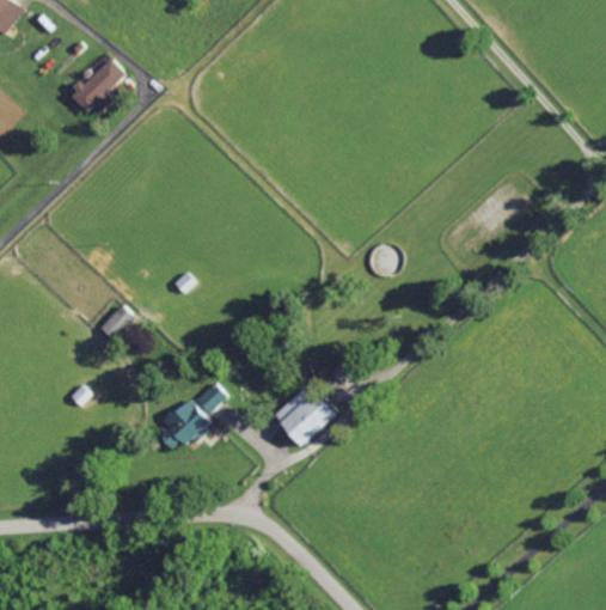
[(0,0),(8,0),(22,11),(7,28),(1,36),(0,35),(0,0)]
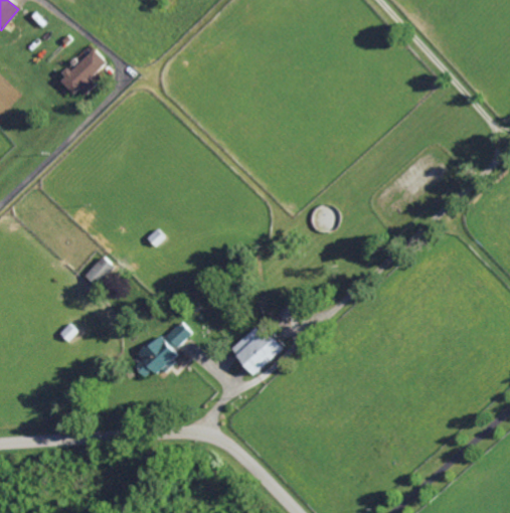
[(89,80),(78,90),(72,96),(66,91),(64,88),(59,82),(64,78),(60,74),(65,68),(66,69),(69,73),(92,51),(93,50),(106,63),(105,65),(100,69),(89,80)]
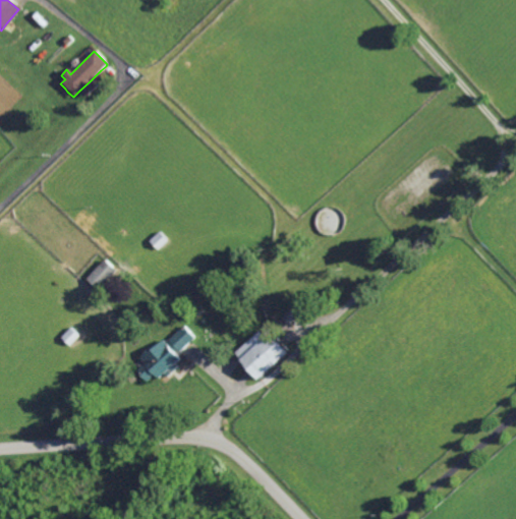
[(96,292),(84,281),(103,262),(112,271),(114,273),(102,285),(96,292)]
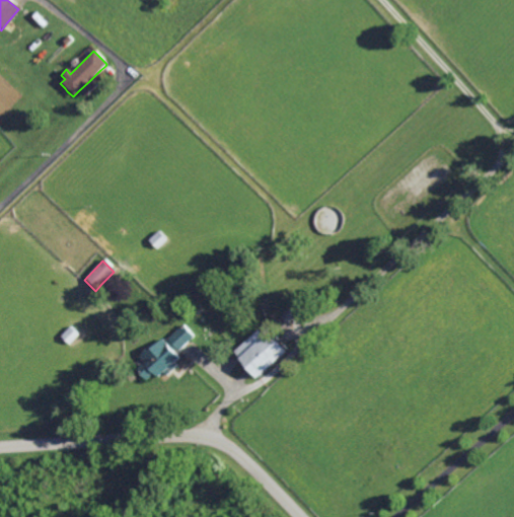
[(226,296),(217,284),(216,284),(227,274),(237,286),(226,296)]
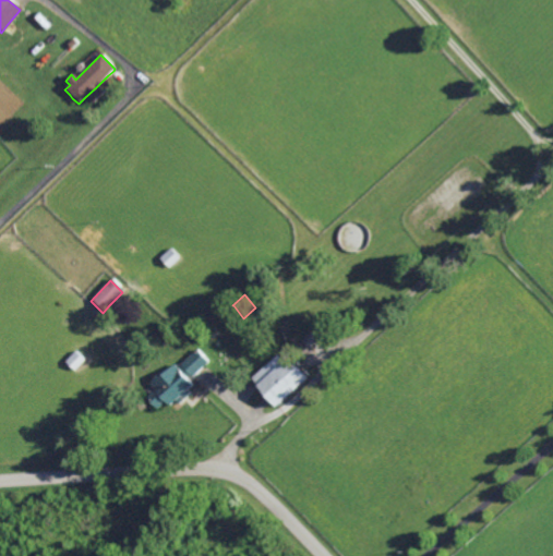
[(191,377),(191,378),(187,374),(183,378),(190,385),(183,391),(188,397),(179,406),(177,403),(176,405),(172,401),(168,407),(163,401),(155,410),(144,398),(144,397),(152,390),(147,386),(145,384),(163,367),(165,370),(166,371),(172,364),(177,369),(179,366),(178,364),(194,349),(206,363),(203,366),(191,377)]
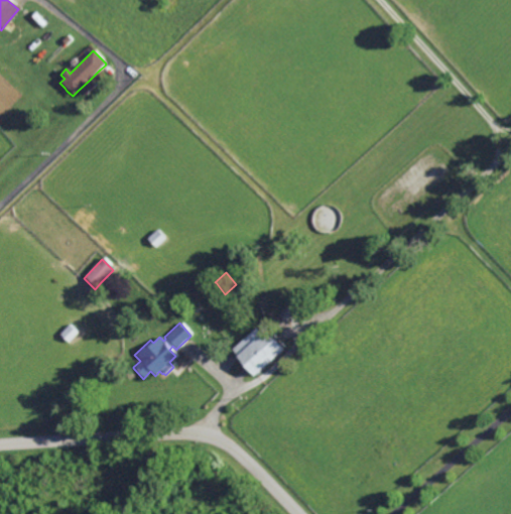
[(260,334),(266,329),(267,330),(274,338),(280,344),(284,349),(254,376),(253,374),(251,375),(248,372),(244,367),(240,362),(241,361),(238,358),(233,352),(231,350),(255,328),(260,334)]
